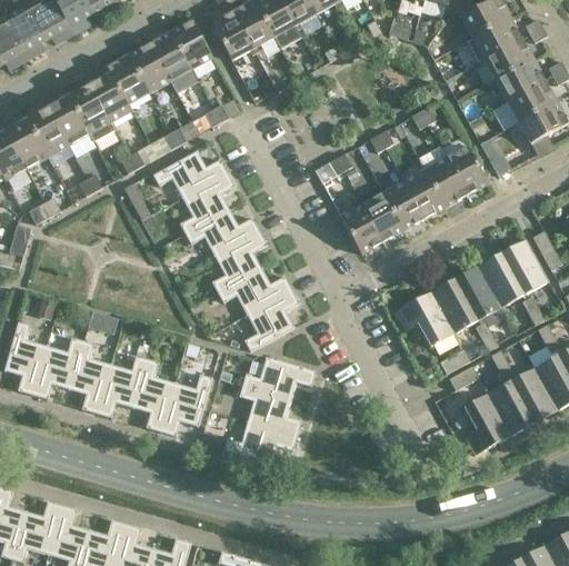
[(46,39),(25,0),(13,0),(18,10),(3,18),(27,60),(46,49),(41,41),(46,39)]
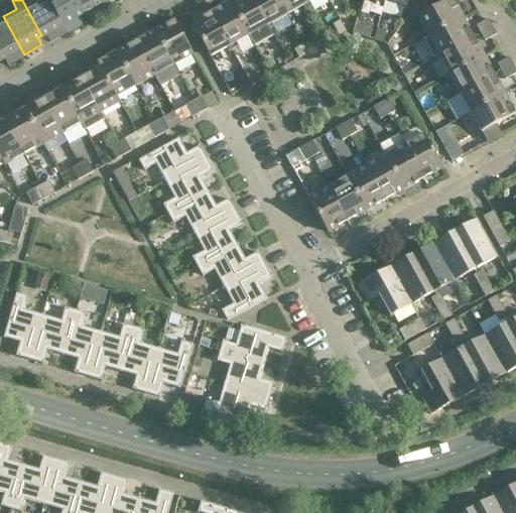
[(22,0),(41,35),(46,32),(50,39),(67,30),(50,0),(33,0),(22,0)]
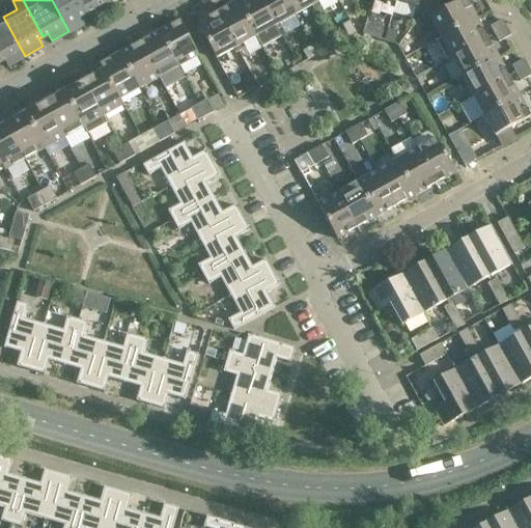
[(86,11),(80,0),(52,0),(68,31),(86,22),(82,15),(86,11)]
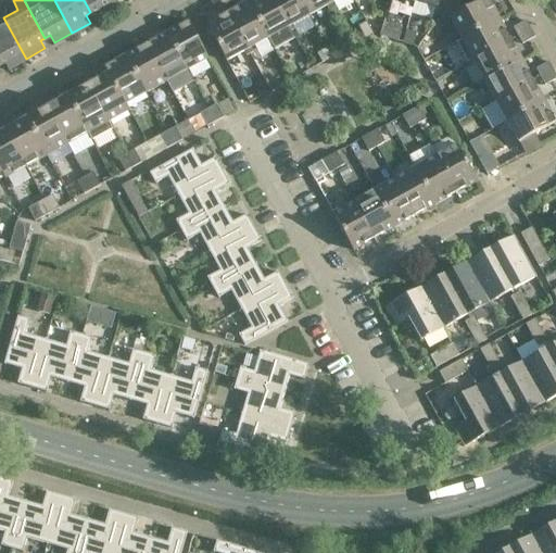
[(84,0),(90,12),(96,10),(100,17),(118,7),(115,0),(84,0)]
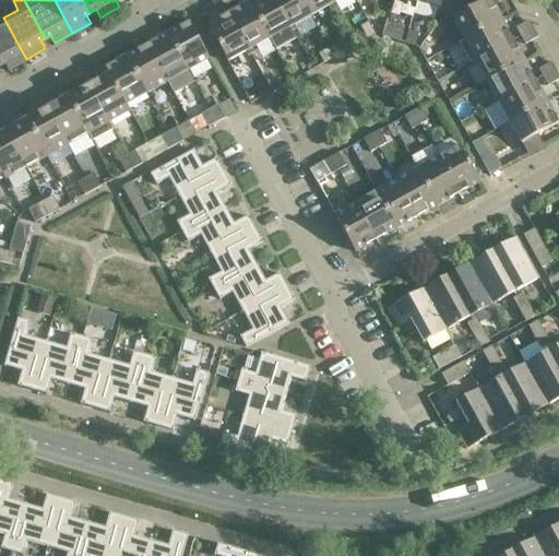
[(270,36),(249,0),(229,11),(252,52),(254,50),(252,46),(270,36)]
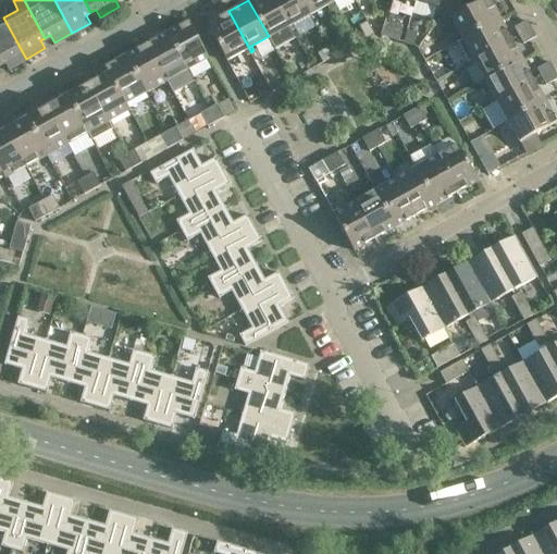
[(296,36),(292,29),(275,0),(248,0),(269,36),(275,48),(296,36)]
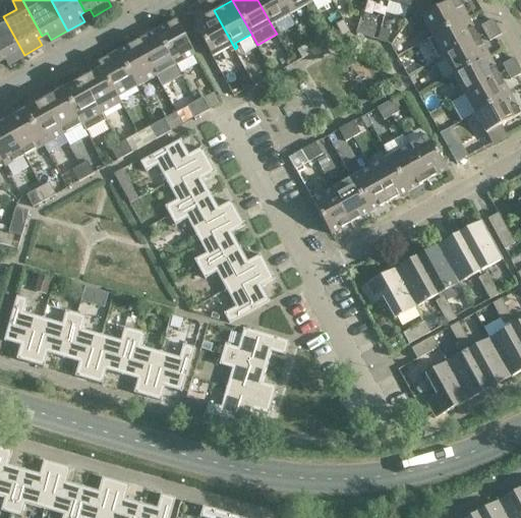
[(290,12),(283,0),(257,0),(273,27),(276,25),(274,21),(290,12)]
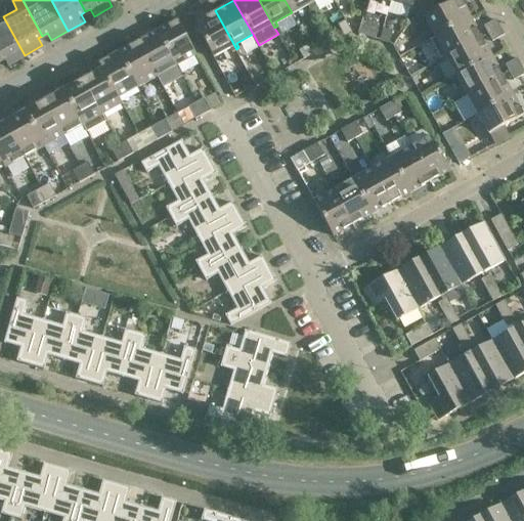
[(313,6),(310,0),(285,0),(292,12),(307,4),(309,8),(313,6)]
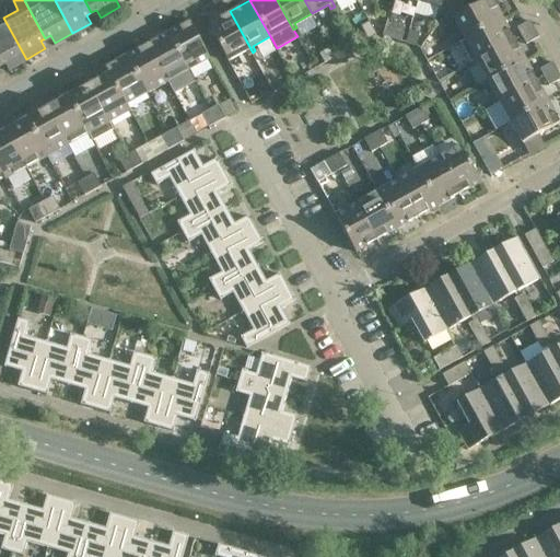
[(418,0),(441,7),(447,12),(457,0),(418,0)]
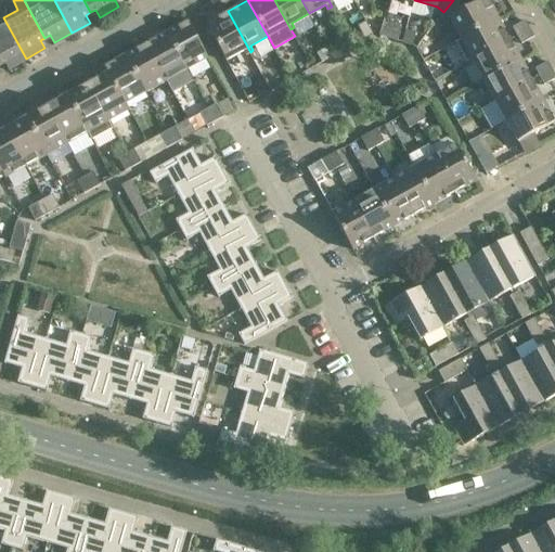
[(478,0),(466,7),(459,0),(453,0),(443,12),(450,16),(462,37),(498,17),(488,0),(478,0)]
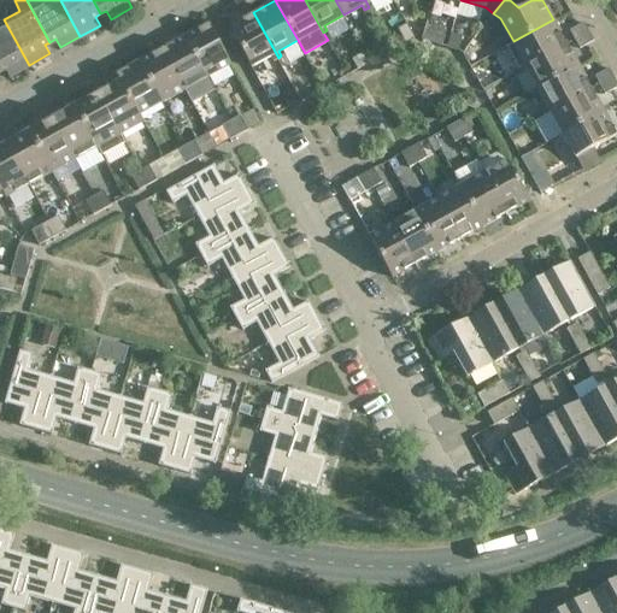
[(278,58),(253,12),(229,25),(252,66),(271,56),(274,60),(278,58)]
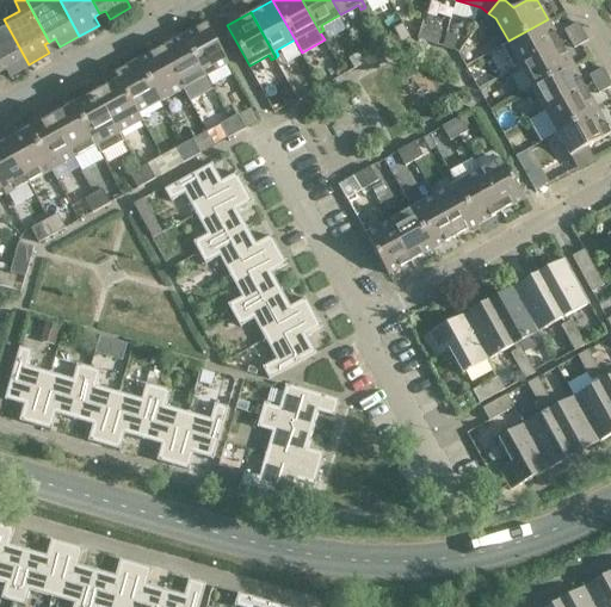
[(0,68),(5,67),(10,75),(29,64),(4,19),(0,20),(0,68)]
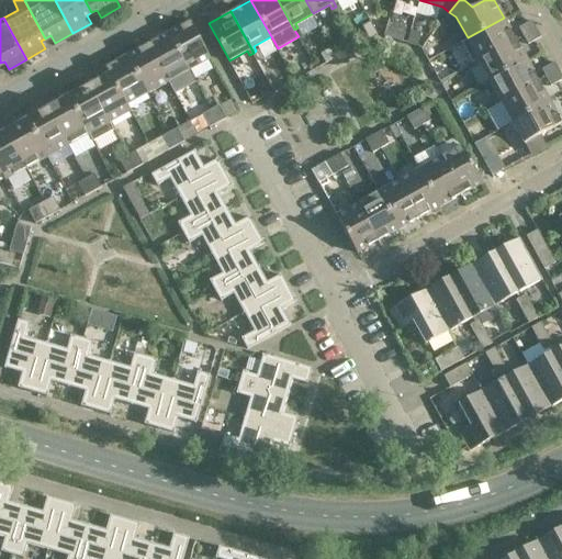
[(516,38),(504,18),(468,37),(476,55),(472,57),(474,62),(516,38)]
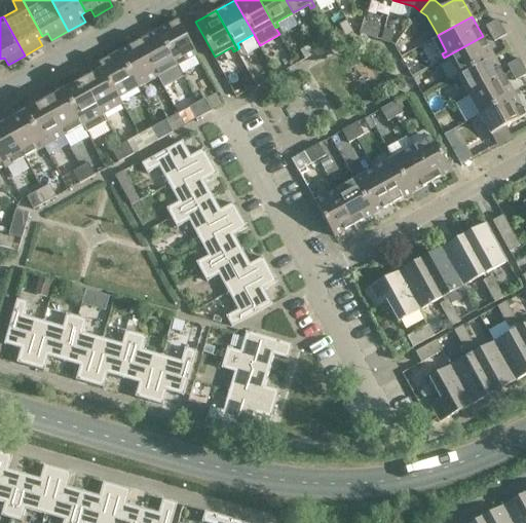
[(497,17),(492,21),(485,24),(490,32),(502,25),(497,17)]
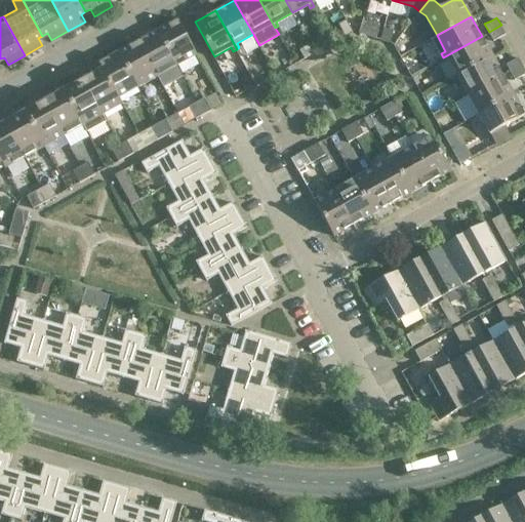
[(353,31),(346,18),(338,23),(346,35),(353,31)]
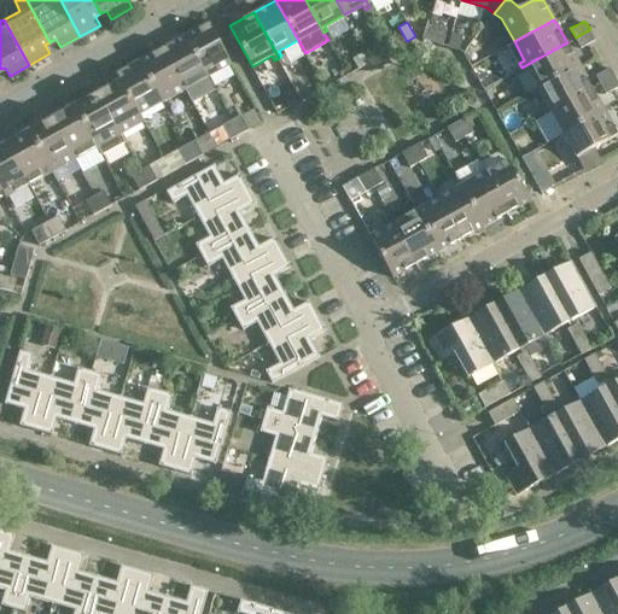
[(437,25),(426,22),(421,37),(432,41),(437,25)]
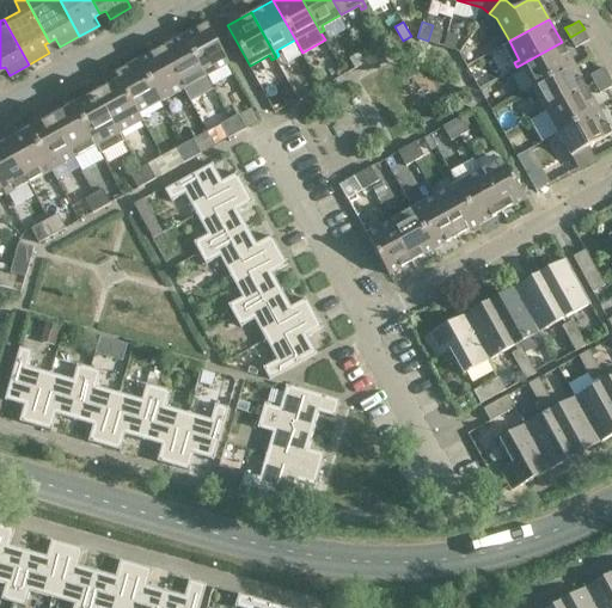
[(230,62),(207,23),(184,35),(206,75),(230,62)]
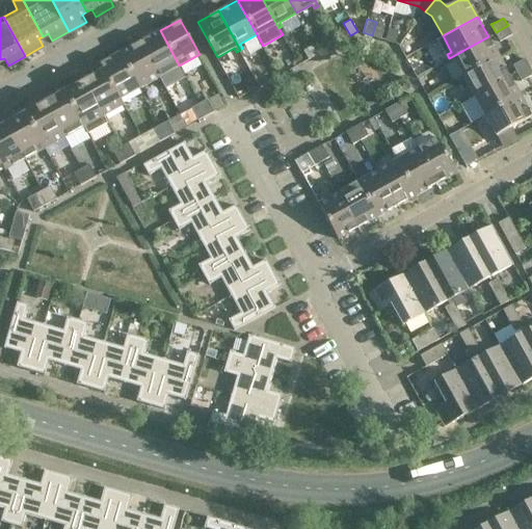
[(384,24),(376,22),(372,35),(380,37),(384,24)]
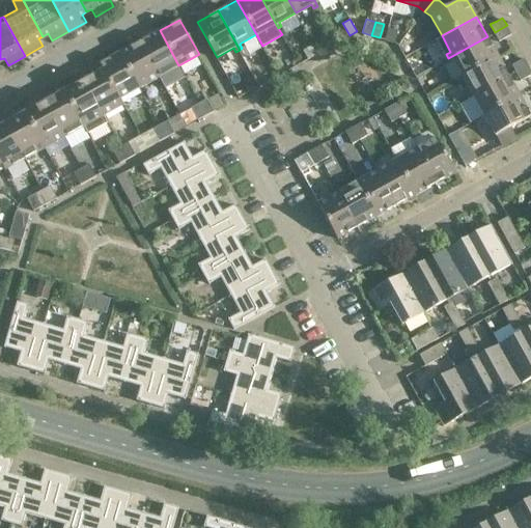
[(511,33),(507,25),(495,32),(499,40),(511,33)]
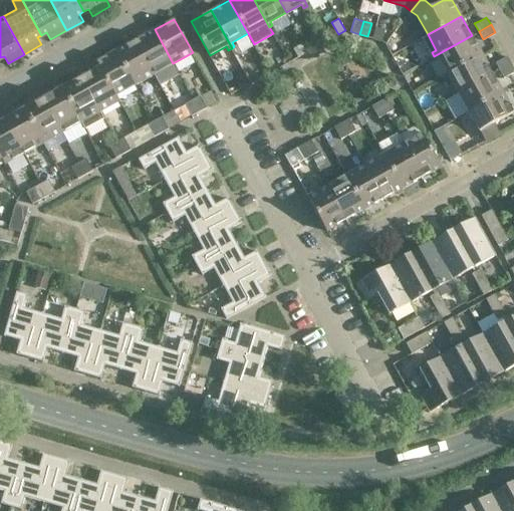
[(374,25),(371,37),(380,40),(383,28),(374,25)]
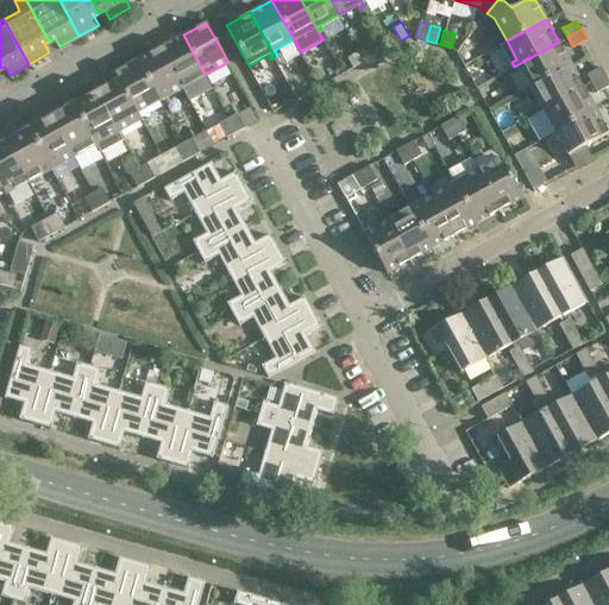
[(205,75),(183,35),(161,48),(182,87),(205,75)]
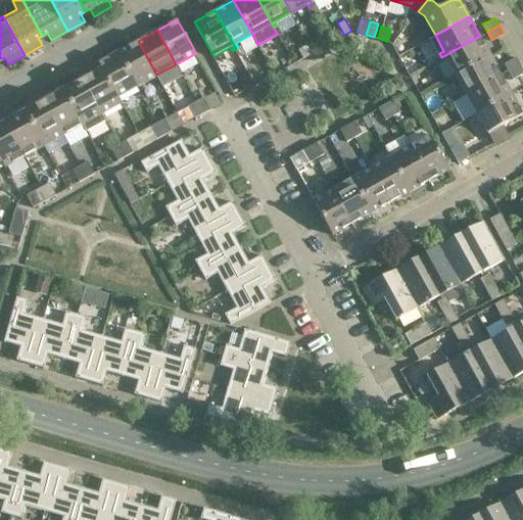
[(490,55),(480,36),(441,57),(443,60),(447,58),(456,74),(490,55)]
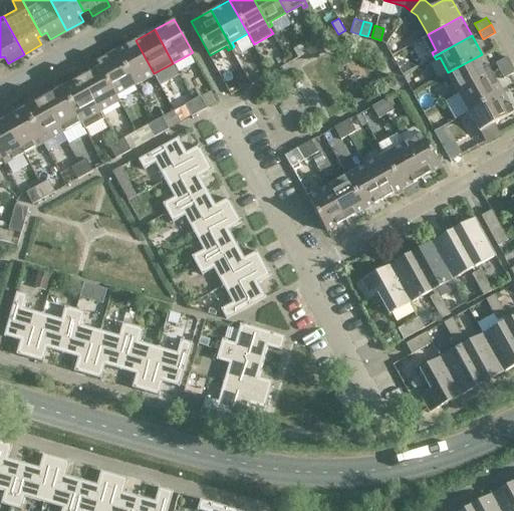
[(154,73),(136,40),(116,50),(135,83),(154,73)]
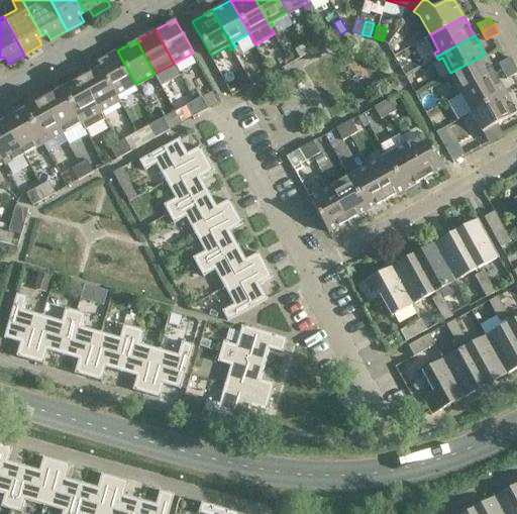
[(303,43),(295,47),(300,56),(307,50),(303,43)]
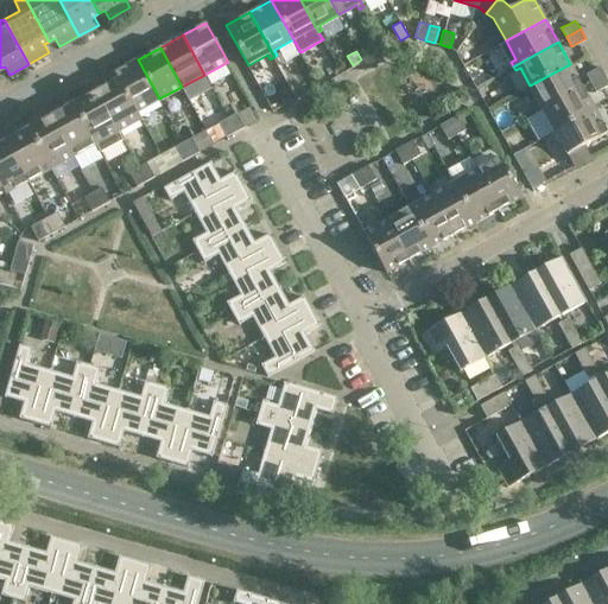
[(159,99),(138,59),(115,72),(119,80),(119,78),(137,112),(138,110),(159,99)]
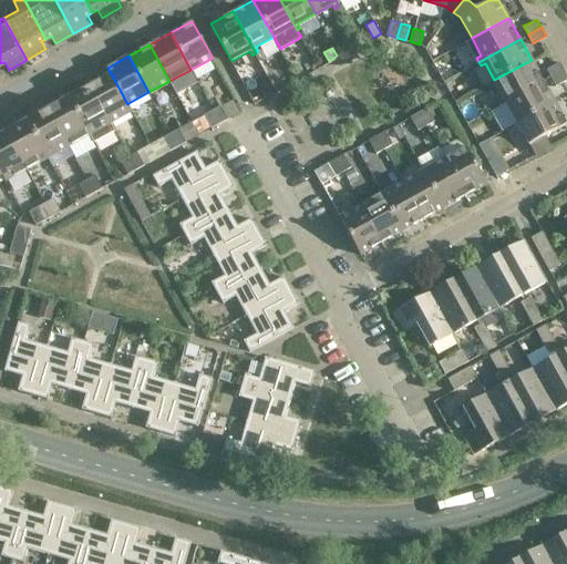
[(440,55),(433,59),(437,67),(442,63),(443,60),(440,55)]
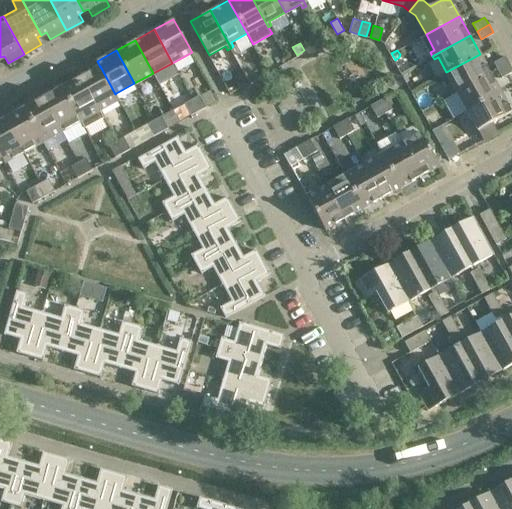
[(491,73),(480,54),(446,72),(455,88),(451,90),(453,93),(491,73)]
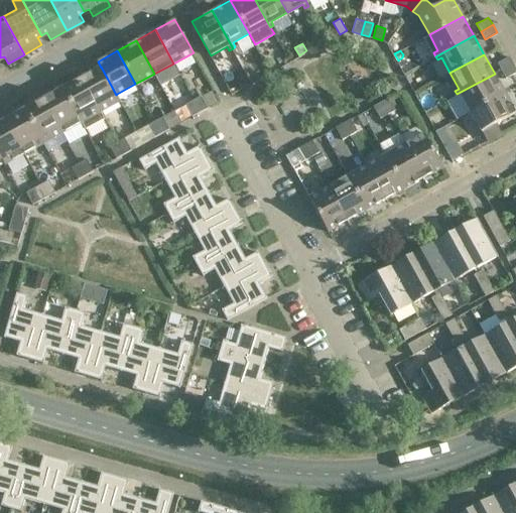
[(509,55),(504,58),(498,62),(502,70),(514,63),(509,55)]
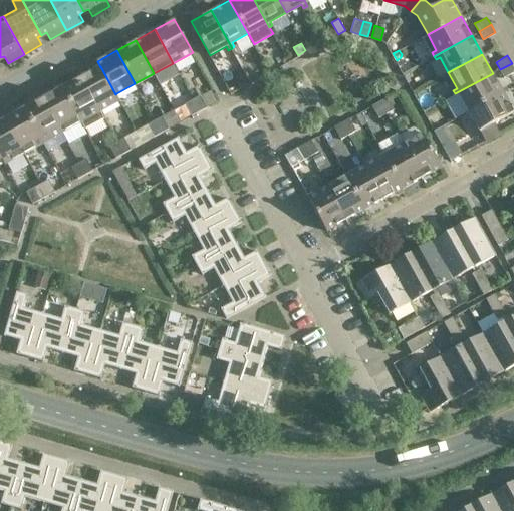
[(513,71),(513,66),(512,63),(500,69),(504,76),(513,71)]
